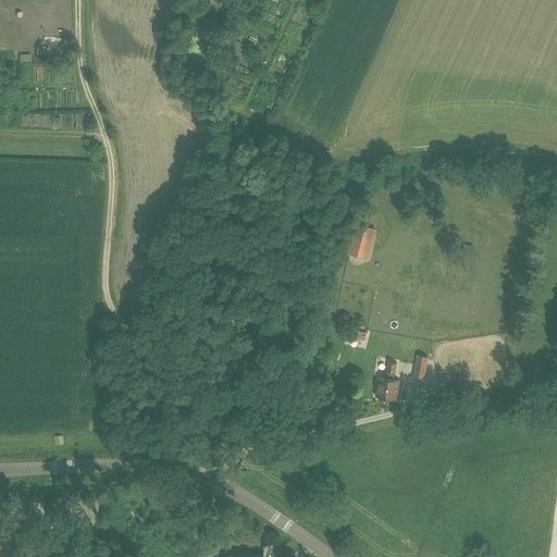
[(233,61),(225,57),(219,69),(227,73),(233,61)]
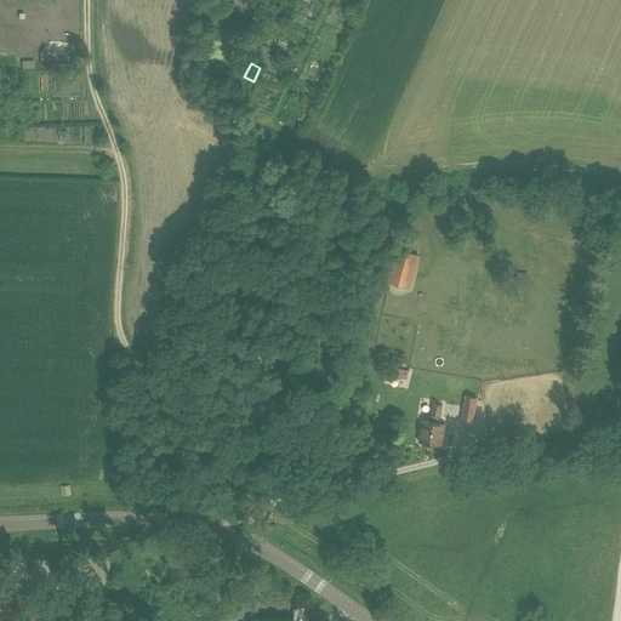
[(398,250),(388,283),(409,289),(419,256),(398,250)]
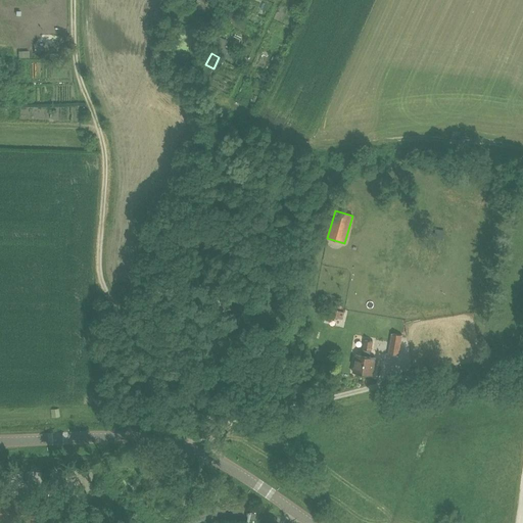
[(279,296),(275,310),(288,313),(291,300),(279,296)]
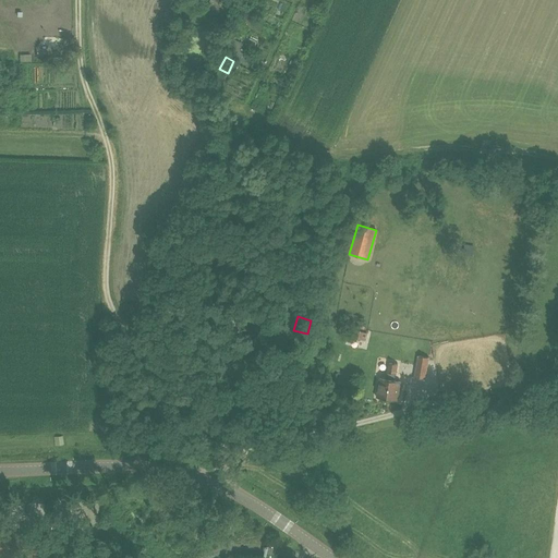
[(352,329),(351,337),(365,340),(367,332),(352,329)]
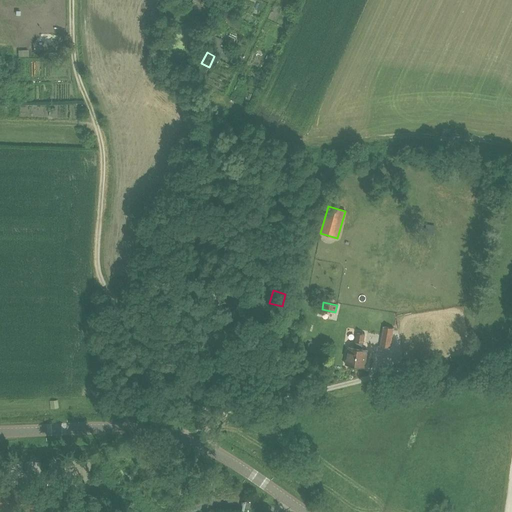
[(384,326),(380,346),(390,348),(394,328),(384,326)]
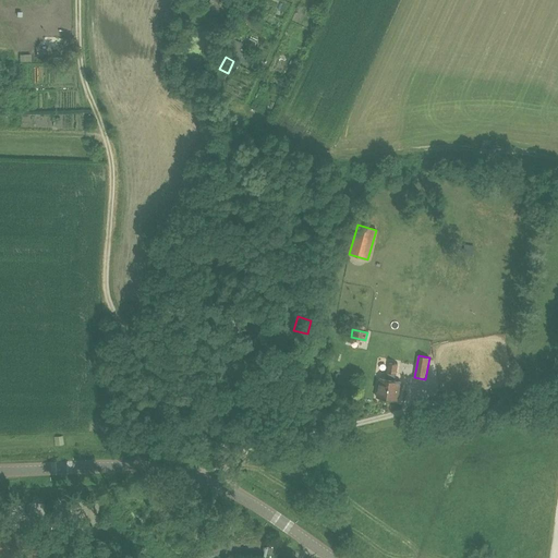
[(387,373),(396,374),(398,364),(389,363),(387,373)]
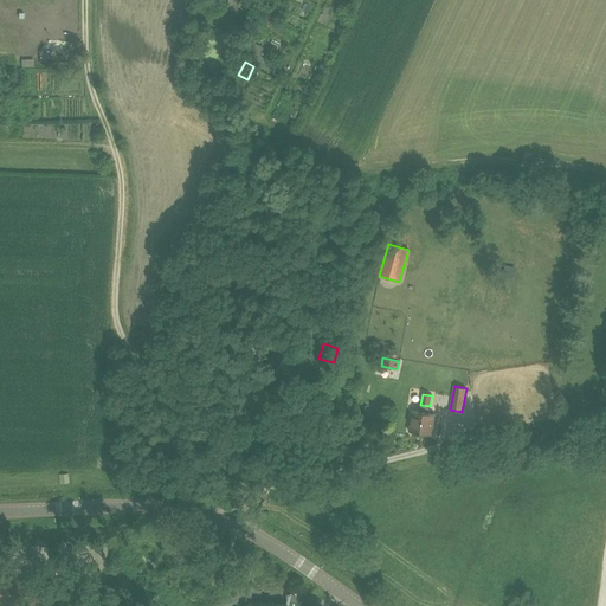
[(436,414),(429,413),(413,411),(408,431),(431,436),(436,414)]
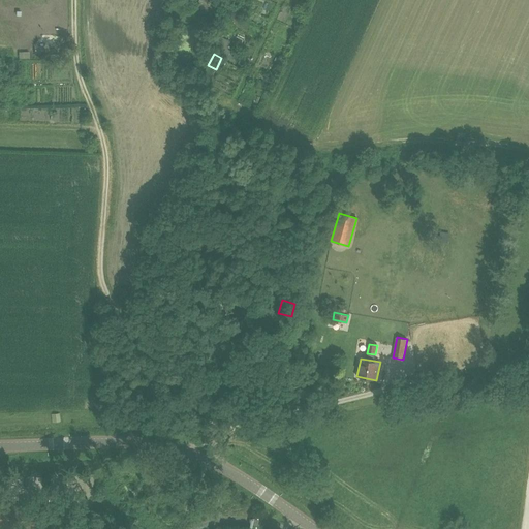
[(61,413),(52,413),(52,422),(60,422),(61,413)]
